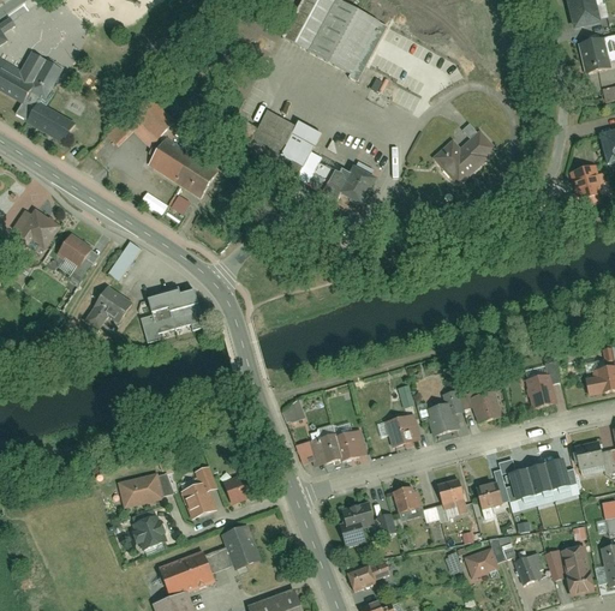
[(298,0),(280,37),(348,73),(347,76),(357,81),(386,25),(336,0),(298,0)]
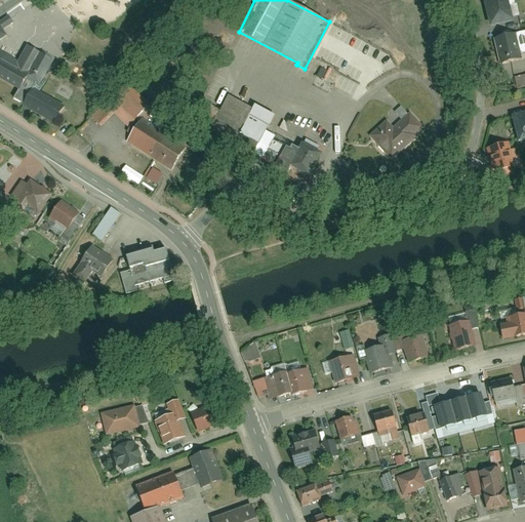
[(485,5),(490,23),(513,17),(509,0),(505,0),(485,5)]
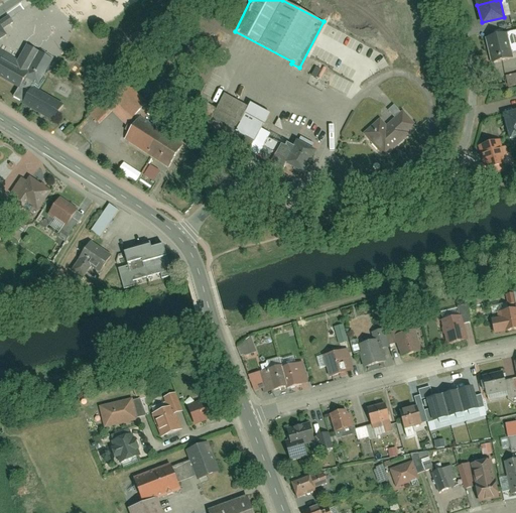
[(19,105),(53,124),(66,102),(36,86),(52,57),(26,42),(18,56),(0,45),(0,38),(7,34),(2,27),(12,20),(8,14),(0,20),(0,77),(16,86),(11,97),(21,102),(19,105)]
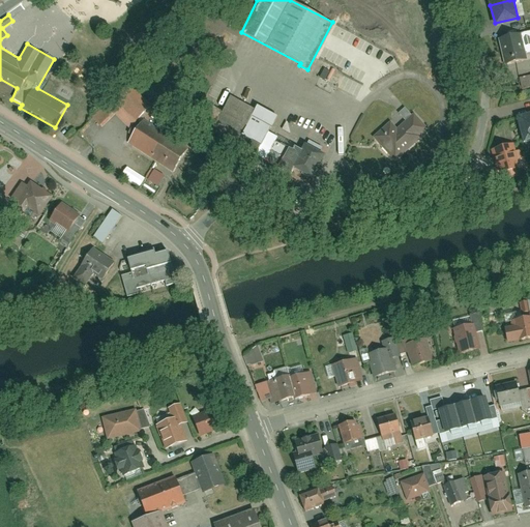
[(521,31),(498,36),(504,61),(527,56),(521,31)]
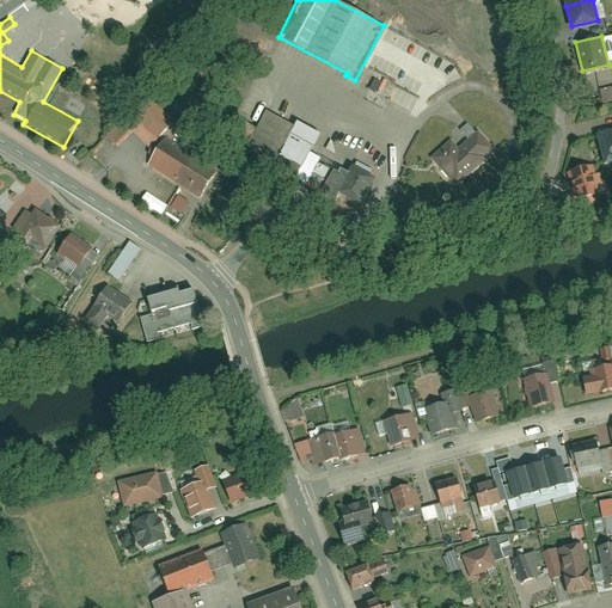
[(372,78),(367,86),(373,90),(378,81),(372,78)]
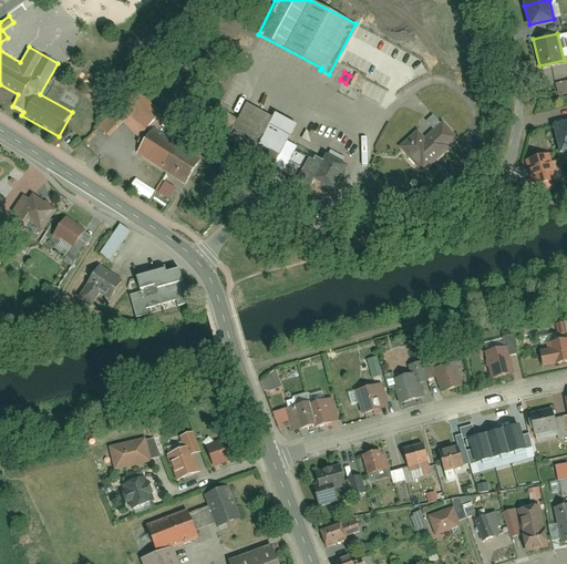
[(558,93),(566,90),(566,78),(555,82),(558,93)]
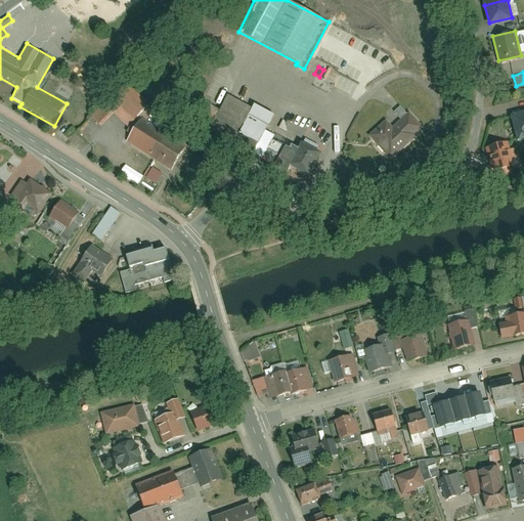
[(133,118),(149,102),(132,85),(117,100),(133,118)]
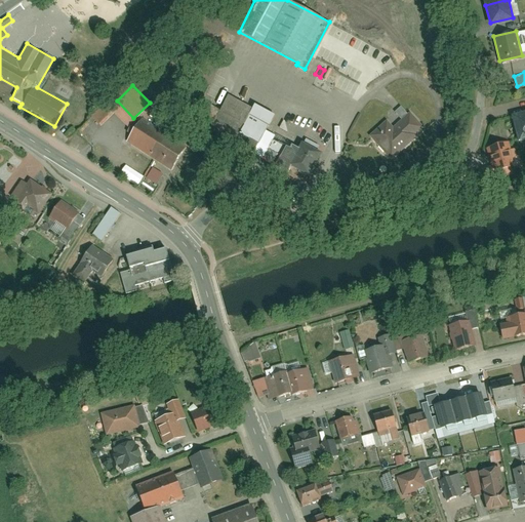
[(309,174),(320,151),(301,142),(298,147),(292,144),(290,148),(273,138),(276,133),(268,129),(276,113),(253,103),(251,106),(227,93),(208,131),(288,170),(290,165),(309,174)]
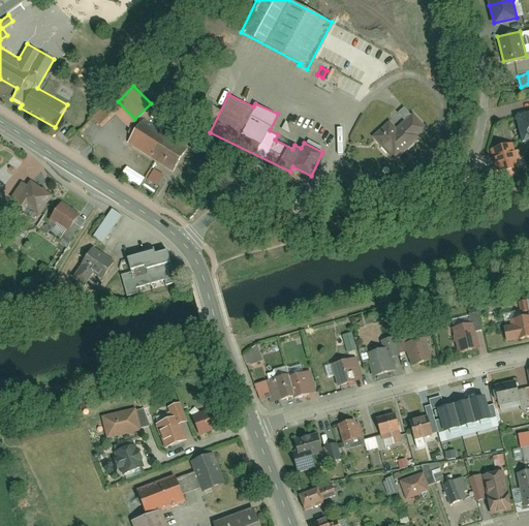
[(528,110),(515,114),(522,143),(528,141),(528,110)]
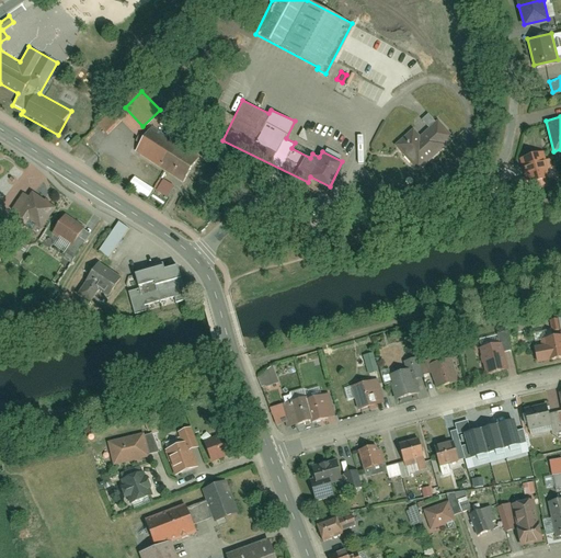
[(453,134),(437,117),(420,133),(412,124),(392,143),(419,171),(446,145),(443,143),(453,134)]
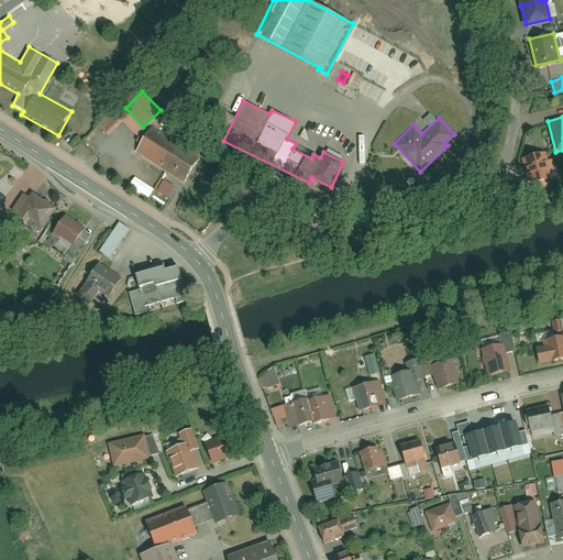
[(198,152),(152,124),(135,151),(183,178),(198,152)]
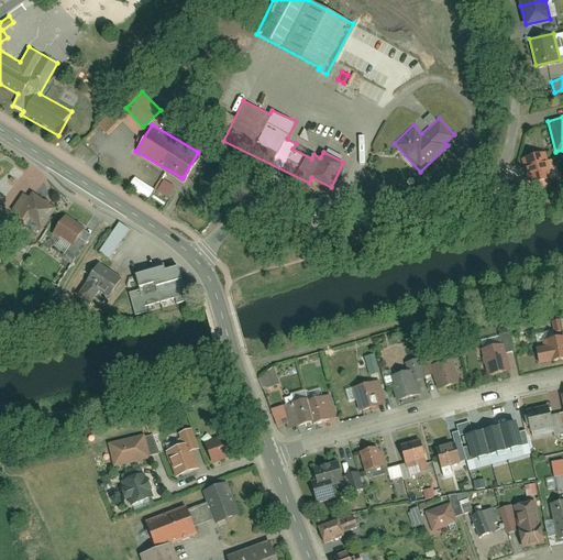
[(542,152),(521,158),(529,182),(549,176),(542,152)]
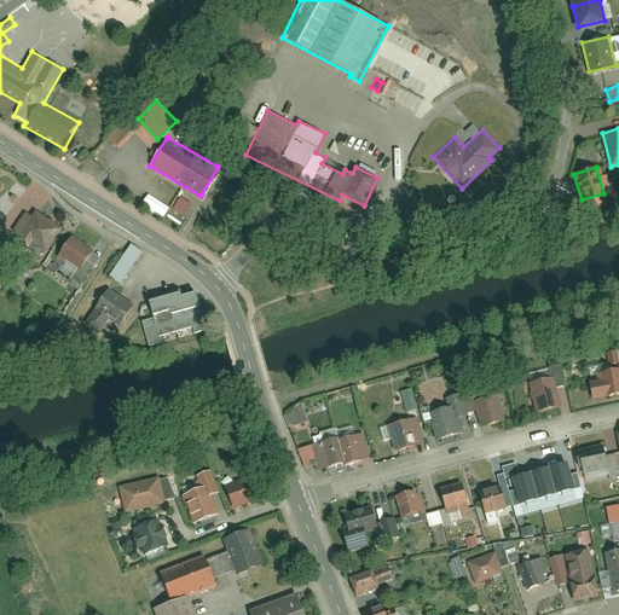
[(177,195),(169,207),(184,214),(190,202),(177,195)]
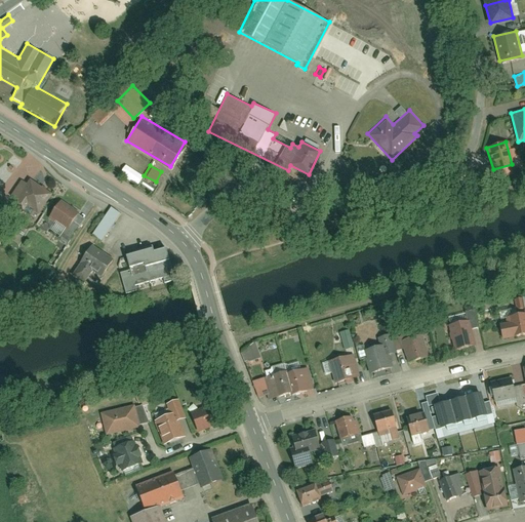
[(35,221),(52,192),(30,177),(27,182),(22,178),(6,202),(35,221)]
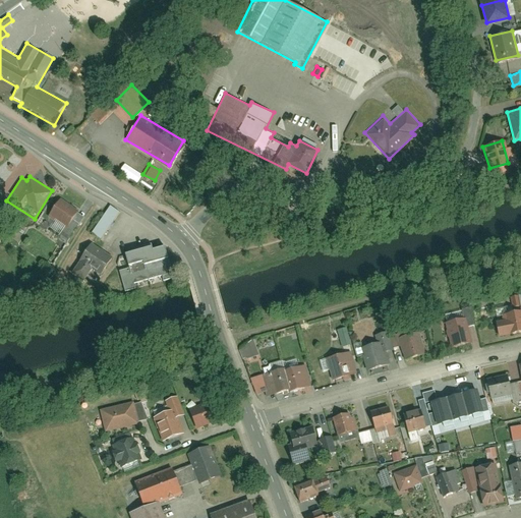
[(67,226),(78,209),(61,197),(50,214),(67,226)]
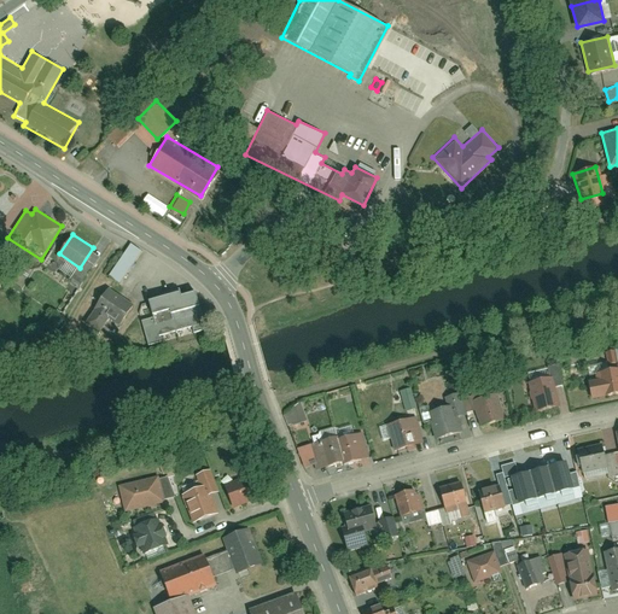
[(118,281),(139,249),(127,240),(105,274),(118,281)]
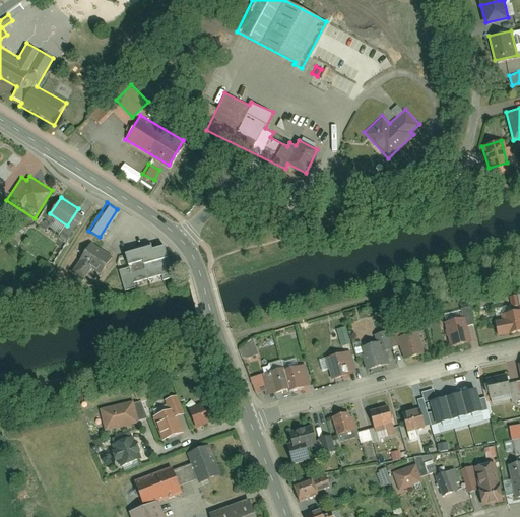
[(112,255),(89,241),(71,269),(84,277),(91,267),(101,272),(112,255)]
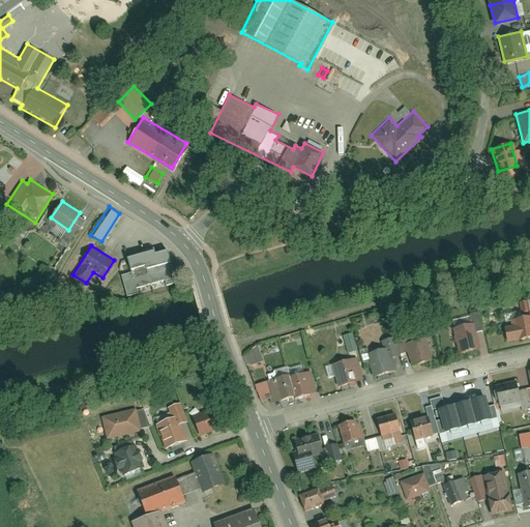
[(120,273),(127,295),(139,292),(137,288),(163,280),(165,285),(178,281),(168,249),(155,252),(153,249),(127,257),(131,270),(120,273)]
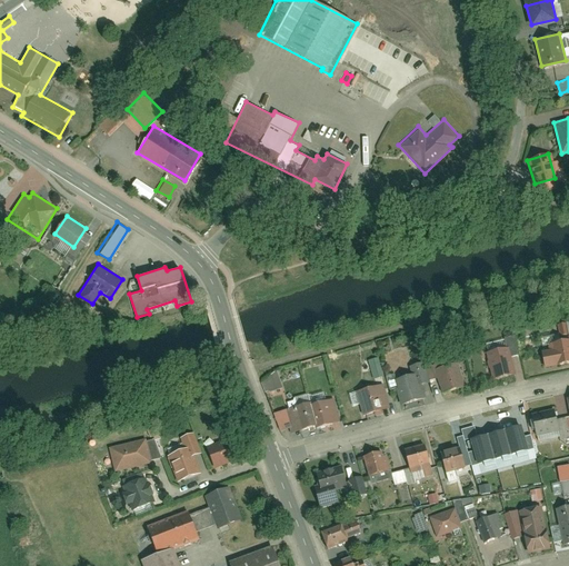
[(568,361),(568,337),(547,343),(549,348),(541,350),(545,367),(568,361)]
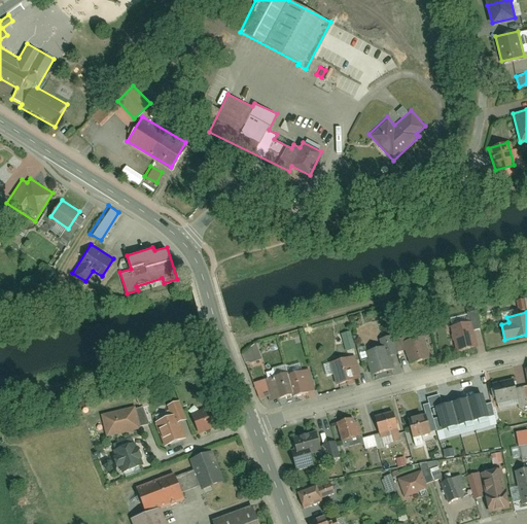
[(470,320),(450,324),(456,350),(477,345),(470,320)]
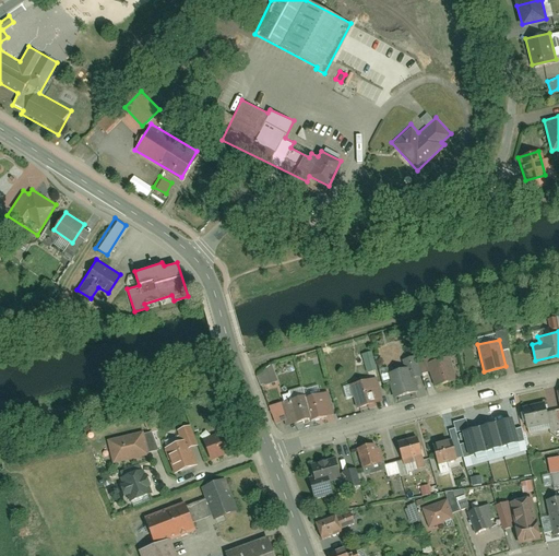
[(364,369),(375,367),(371,349),(361,350),(364,369)]
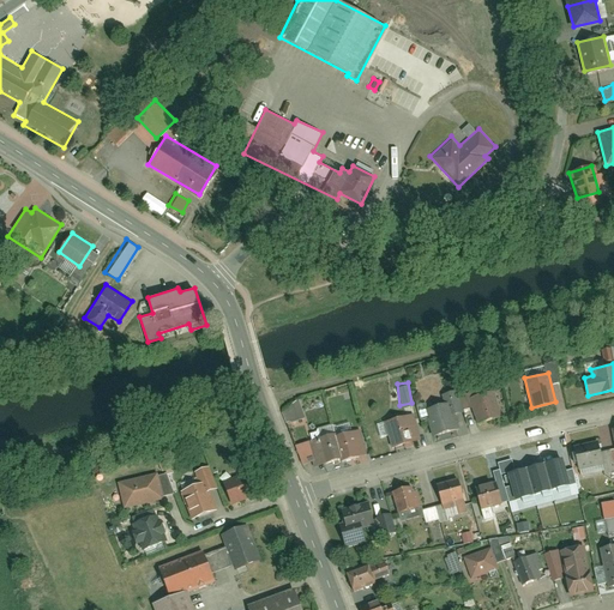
[(423,408),(432,436),(459,428),(455,411),(463,409),(457,387),(439,392),(443,403),(423,408)]
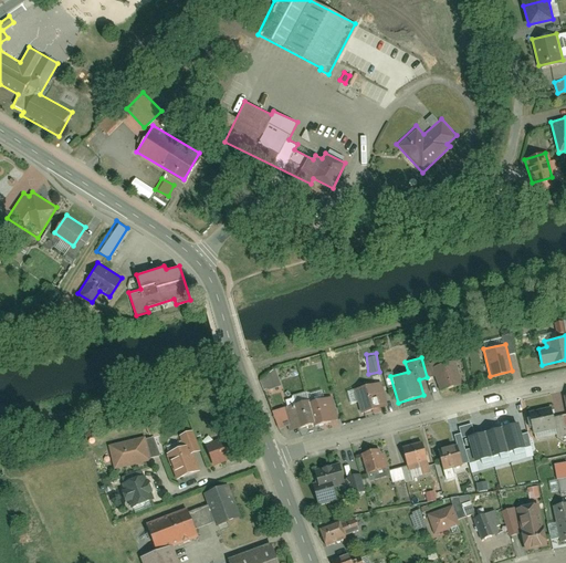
[(439,391),(462,384),(454,357),(431,365),(439,391)]
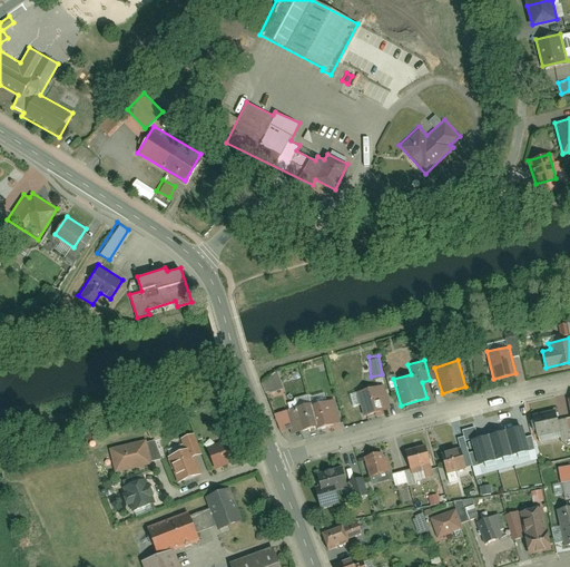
[(265,390),(282,384),(277,370),(261,375),(265,390)]
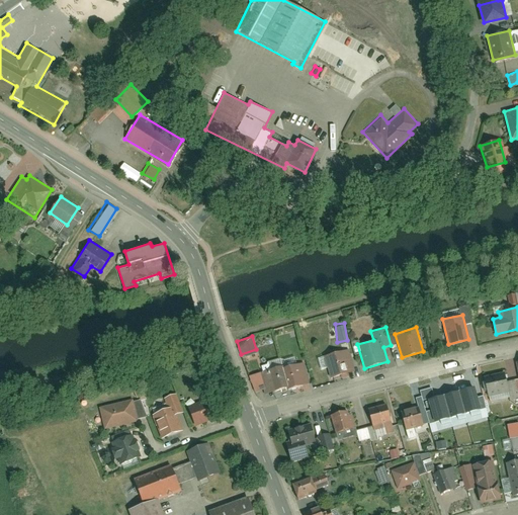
[(354,369),(348,348),(324,355),(330,376),(354,369)]
